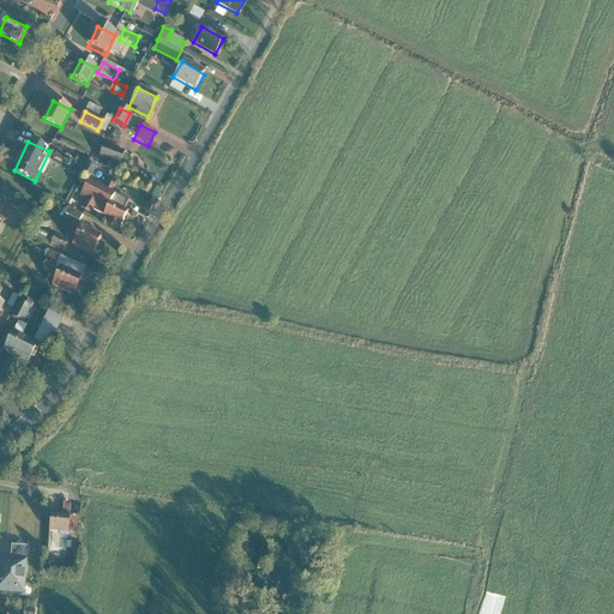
[(103,146),(98,156),(119,166),(122,155),(103,146)]
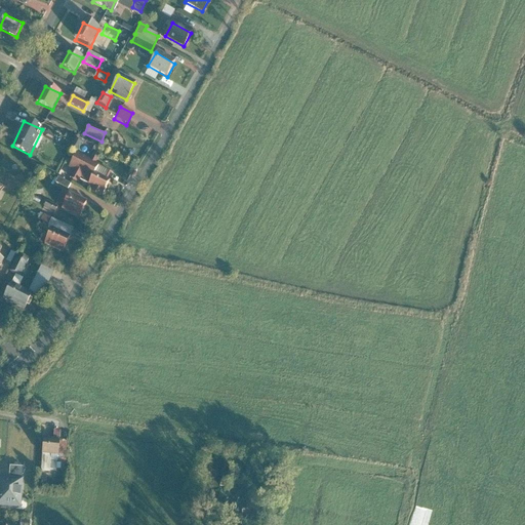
[(47,130),(43,137),(52,143),(56,134),(47,130)]
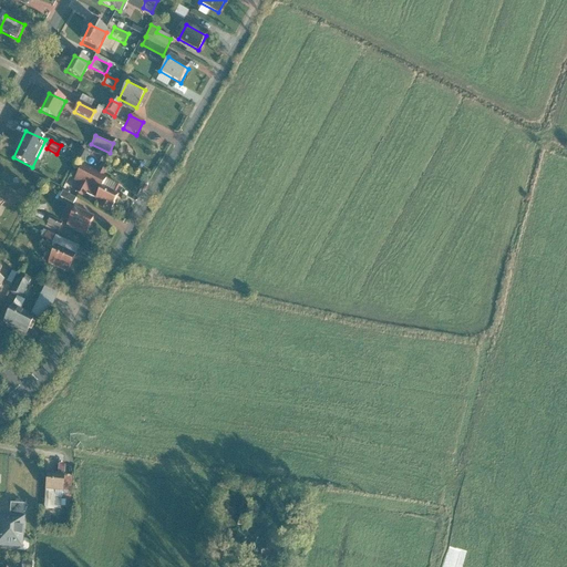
[(88,155),(81,152),(76,162),(83,165),(88,155)]
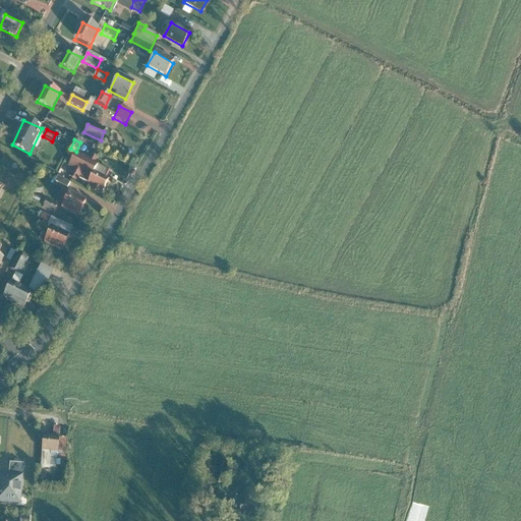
[(74,154),(67,168),(72,170),(68,178),(77,182),(78,179),(88,183),(87,185),(91,187),(89,192),(100,197),(107,180),(106,179),(109,172),(97,167),(98,164),(95,163),(99,154),(92,151),(88,159),(74,154)]
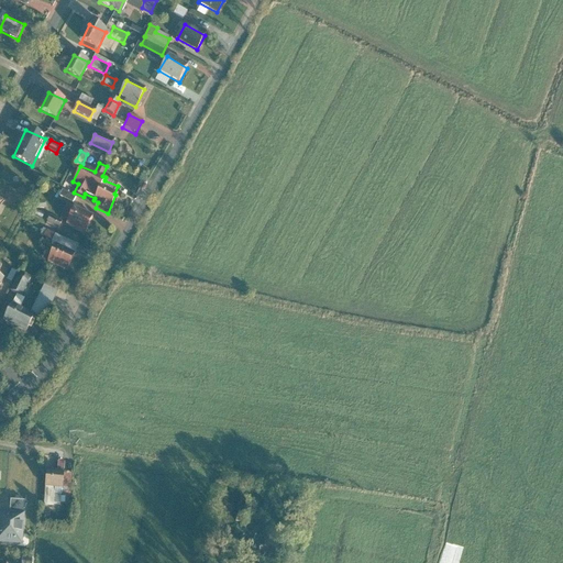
[(72,205),(75,199),(62,190),(58,196),(72,205)]
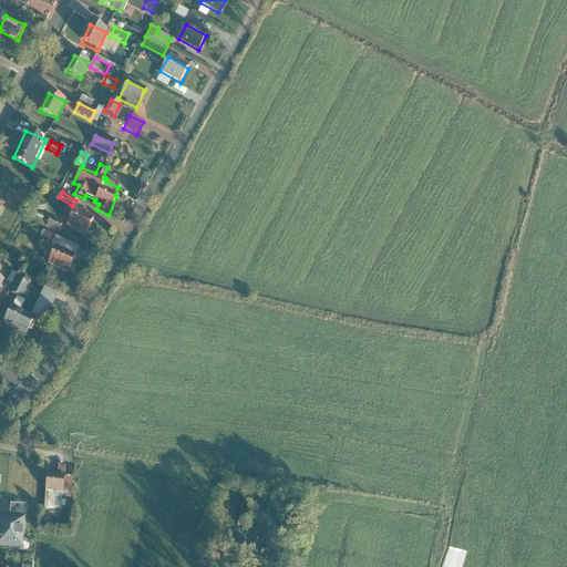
[(74,210),(66,228),(86,236),(93,218),(74,210)]
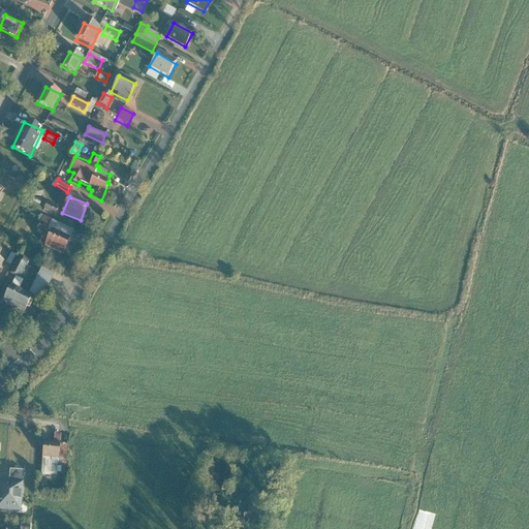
[(48,206),(44,211),(54,216),(57,210),(48,206)]
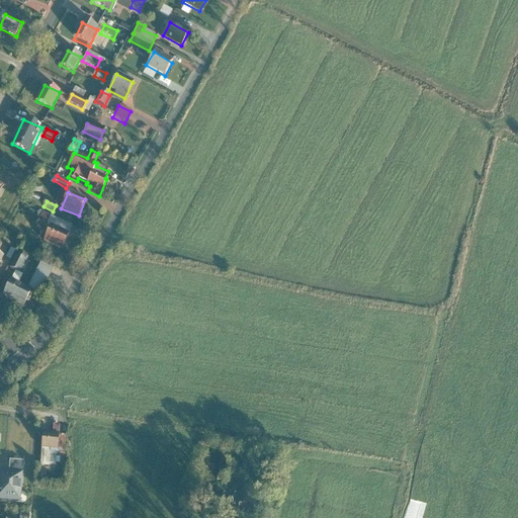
[(40,211),(36,219),(46,223),(49,216),(40,211)]
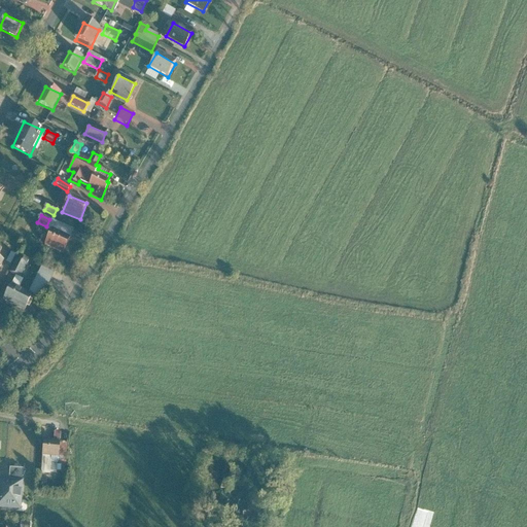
[(50,231),(43,245),(63,253),(69,239),(50,231)]
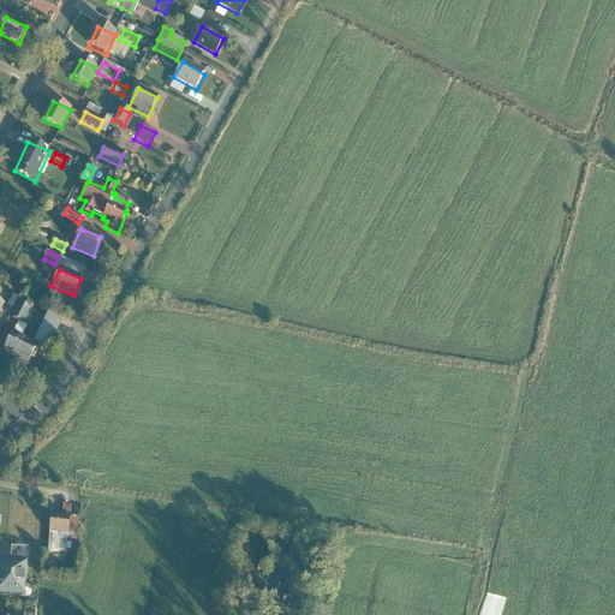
[(12,294),(6,306),(12,310),(18,298),(12,294)]
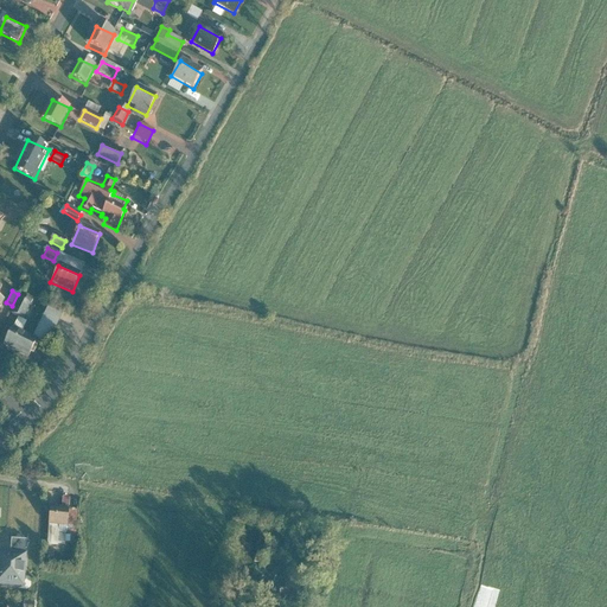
[(29,305),(18,299),(11,314),(18,317),(21,319),(29,305)]
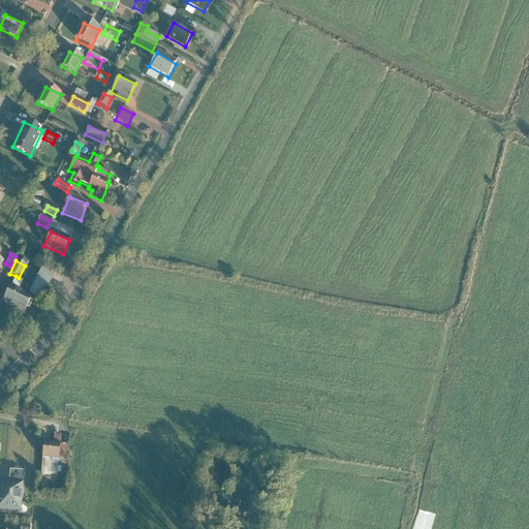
[(42,266),(28,294),(31,296),(40,301),(55,272),(42,266)]
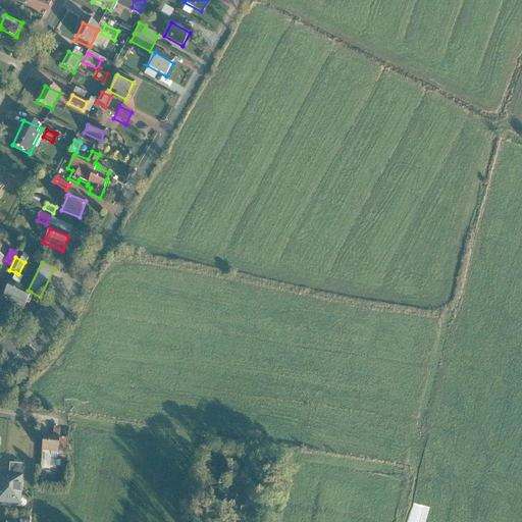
[(10,281),(18,285),(22,276),(18,274),(15,272),(10,281)]
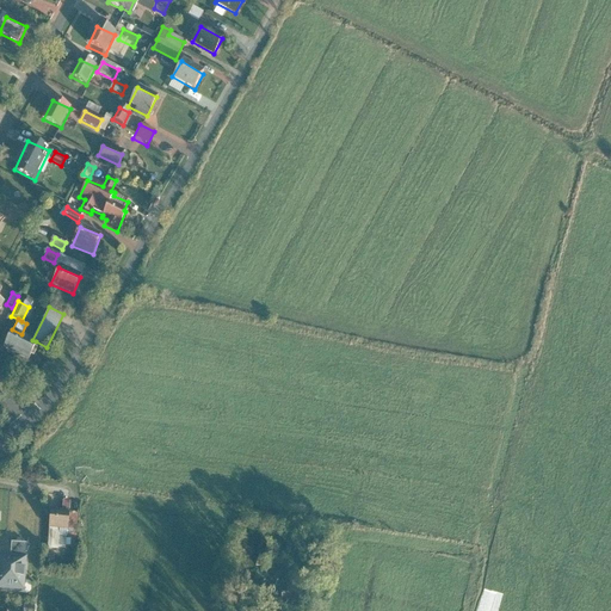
[(12,329),(2,349),(26,360),(36,341),(32,340),(22,334),(12,329)]
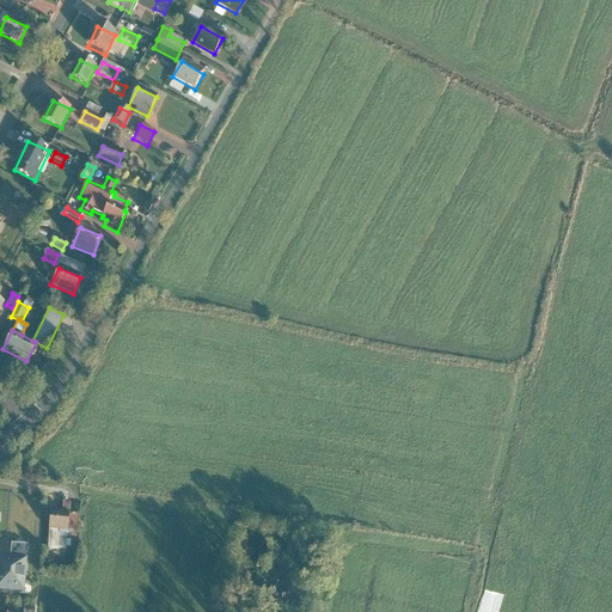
[(50,530),(48,550),(57,551),(59,537),(60,531),(67,531),(68,531),(69,514),(61,514),(61,512),(51,510),(49,530),(50,530)]
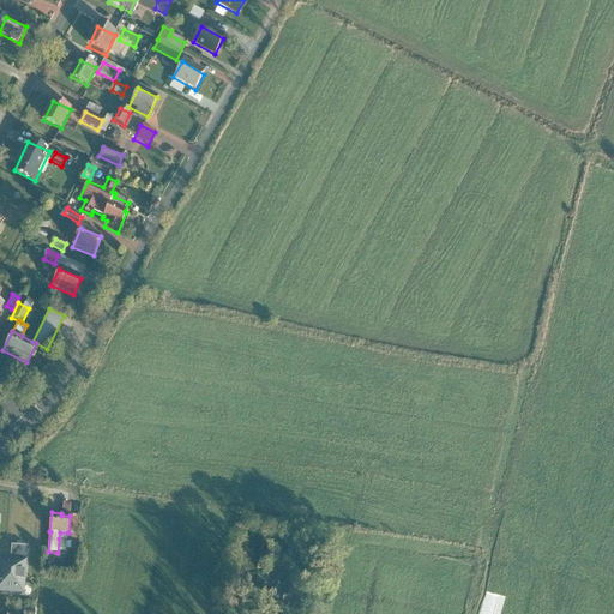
[(8,560),(25,561),(26,548),(10,547),(8,560)]
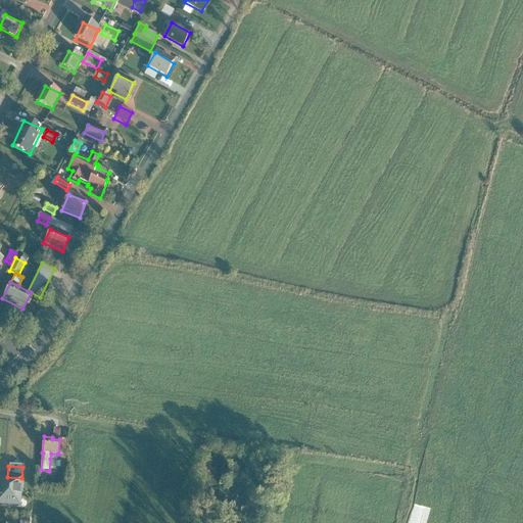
[(7,477),(0,476),(0,506),(19,507),(21,478),(7,477)]
